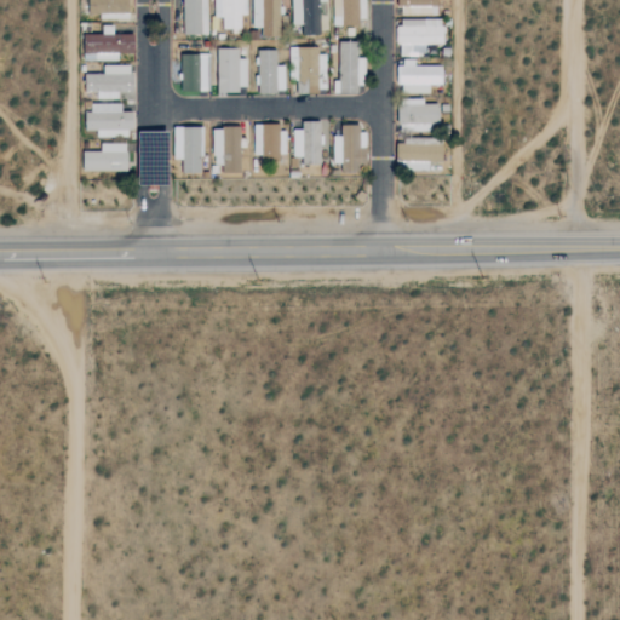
[(130,18),(128,0),(89,0),(90,15),(99,15),(99,19),(130,18)]
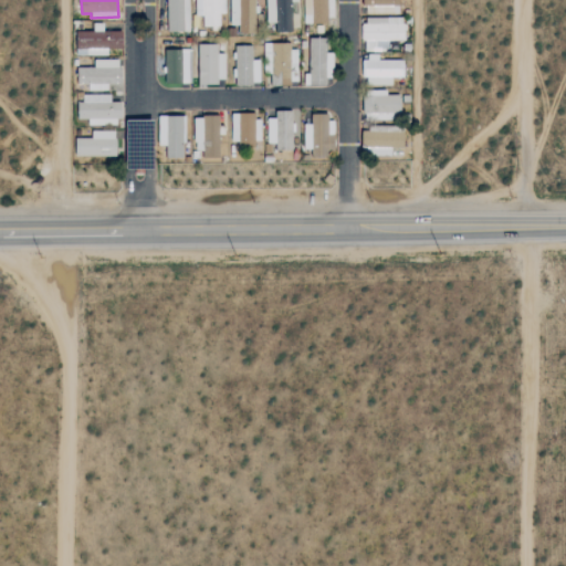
[(167,0),(168,31),(190,31),(189,0),(167,0)]
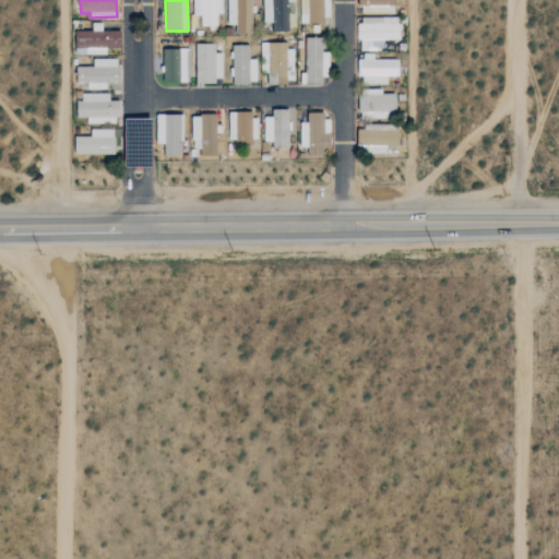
[(217,26),(217,13),(223,14),(223,0),(193,0),(193,15),(200,15),(199,26),(217,26)]
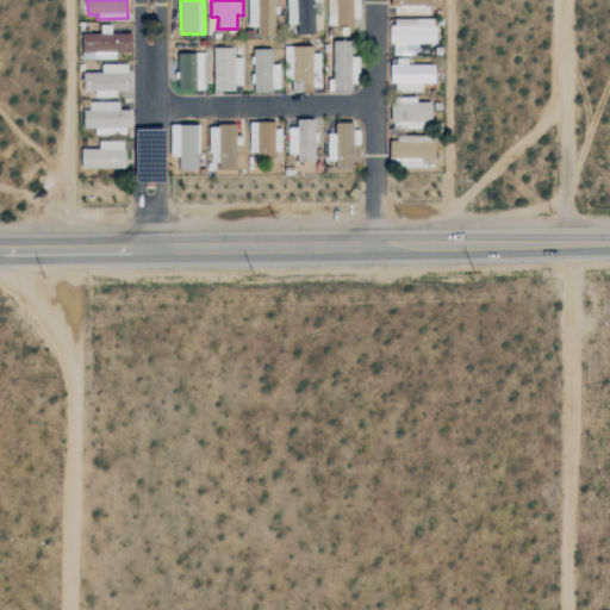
[(248,0),(248,27),(256,27),(256,36),(275,36),(275,0),(248,0)]
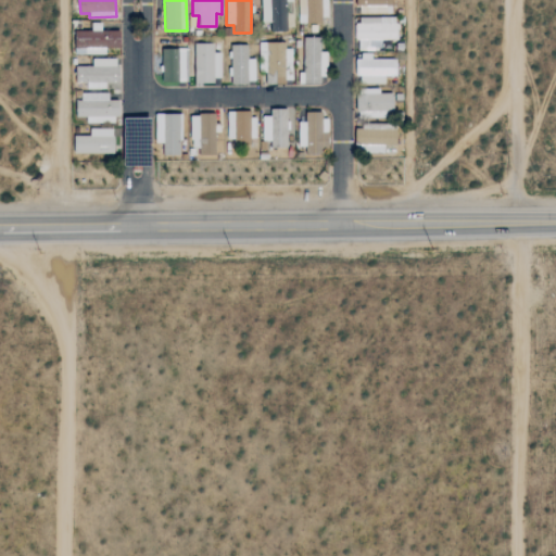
[(269,0),(269,32),(287,32),(287,0),(269,0)]
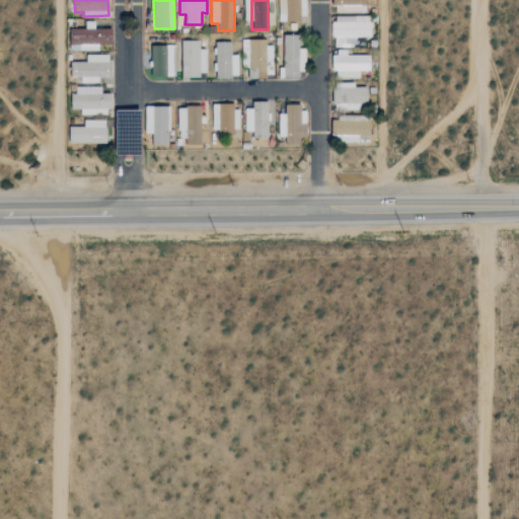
[(279,0),(279,20),(305,20),(304,0),(279,0)]
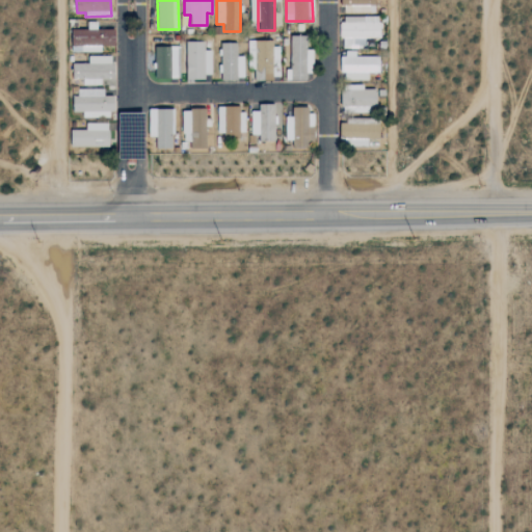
[(375,11),(375,0),(341,0),(341,10),(375,11)]
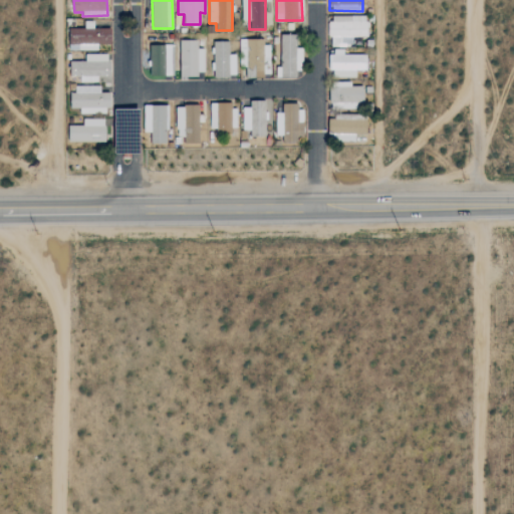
[(368,36),(367,16),(329,16),(329,37),(332,37),(332,44),(353,44),(353,36),(368,36)]
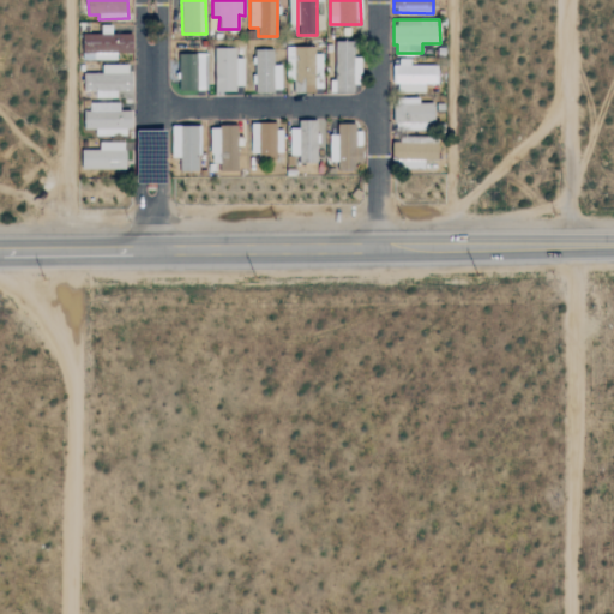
[(83,34),(83,60),(118,60),(118,54),(133,53),(133,34),(112,34),(112,25),(102,26),(102,34),(83,34)]
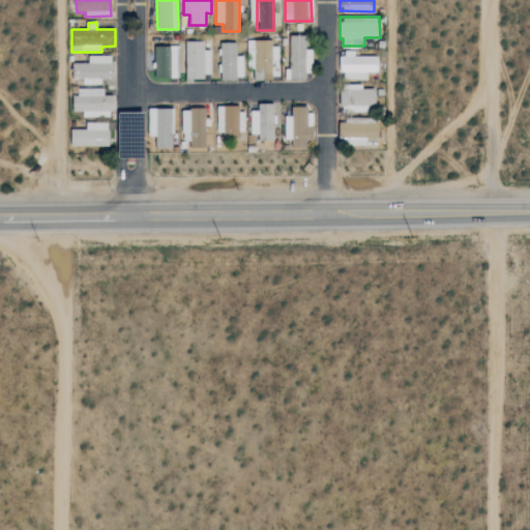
[(312,50),(306,49),(306,35),(291,35),(290,69),(285,69),(285,80),(311,81),(312,50)]
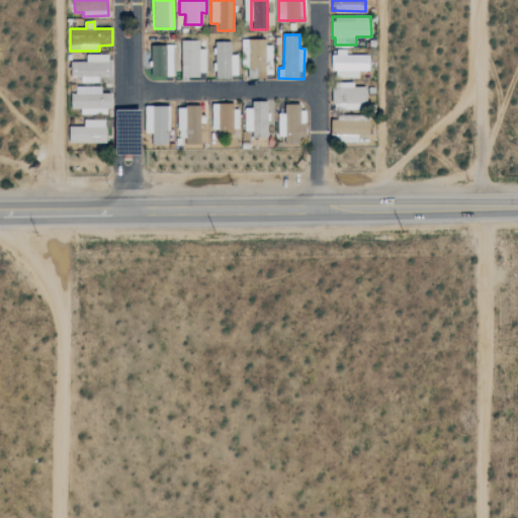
[(182,76),(206,76),(206,49),(199,49),(199,40),(181,40),(182,76)]
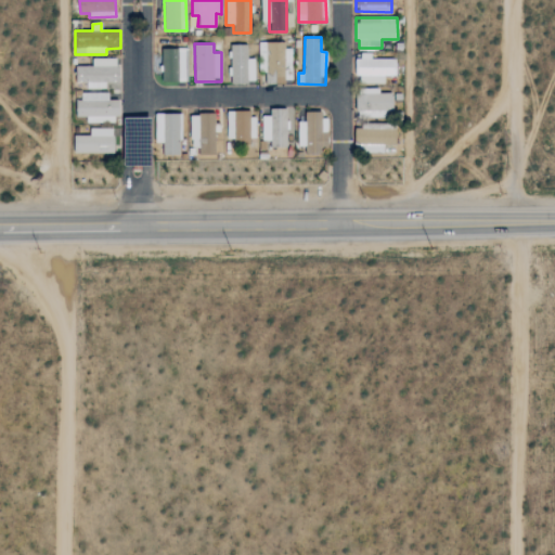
[(292,82),(293,44),(258,43),(258,63),(266,64),(266,82),(292,82)]
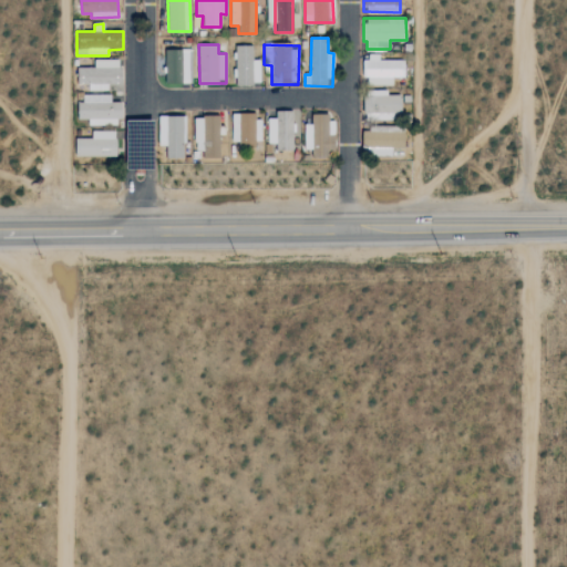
[(253,45),(235,45),(237,85),(261,84),(260,60),(254,60),(253,45)]
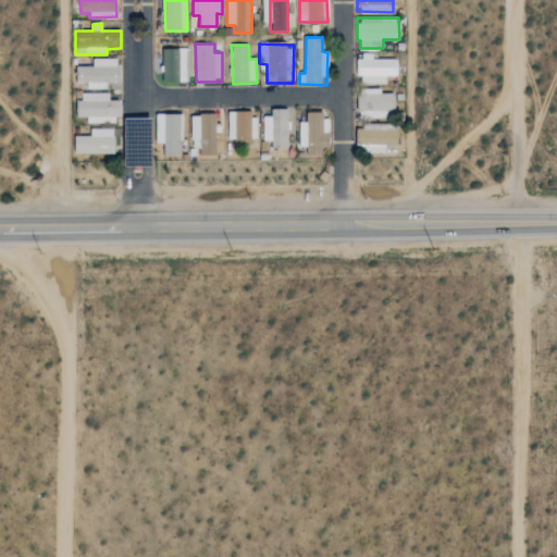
[(163,49),(164,82),(187,82),(187,49),(163,49)]
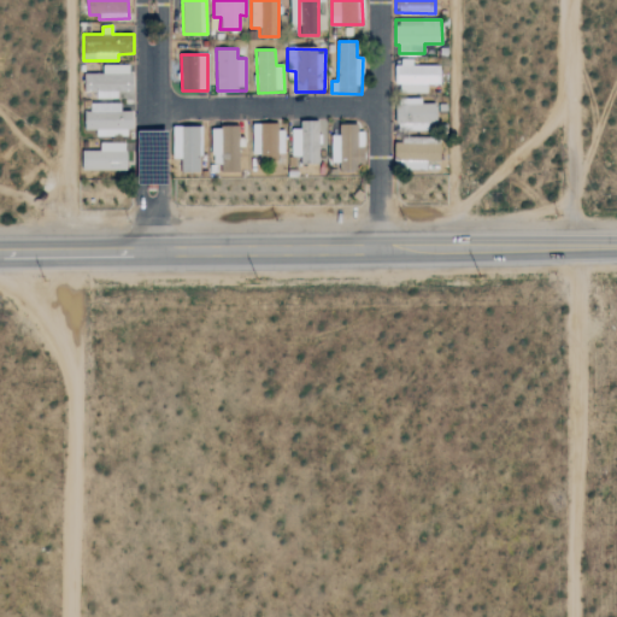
[(413,65),(413,62),(397,62),(397,93),(428,93),(428,84),(441,84),(441,65),(413,65)]
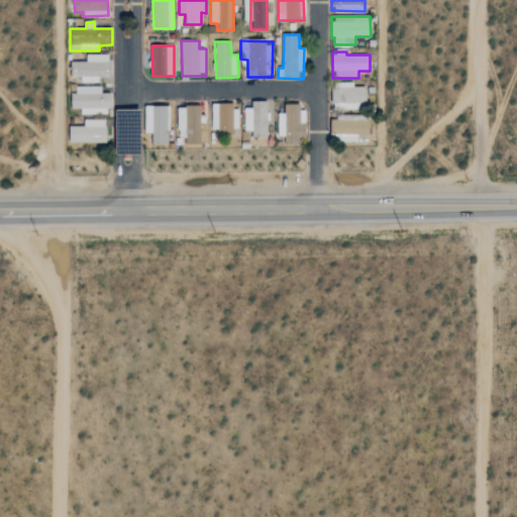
[(110,55),(86,55),(86,62),(71,63),(71,77),(80,77),(80,82),(99,82),(99,77),(111,77),(110,55)]
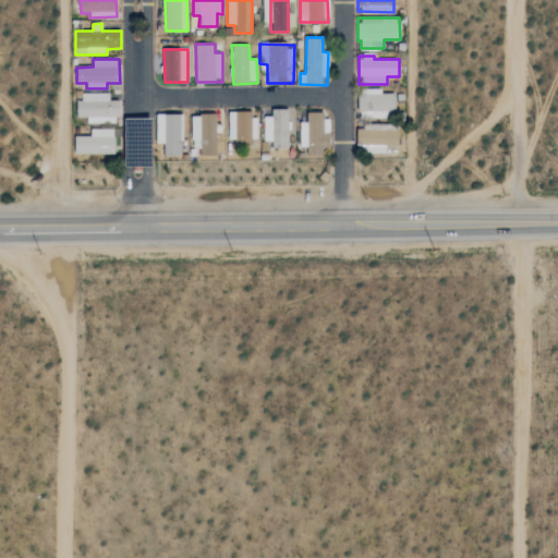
[(396,94),(381,94),(381,88),(359,89),(360,119),(388,118),(388,112),(396,111),(396,94)]
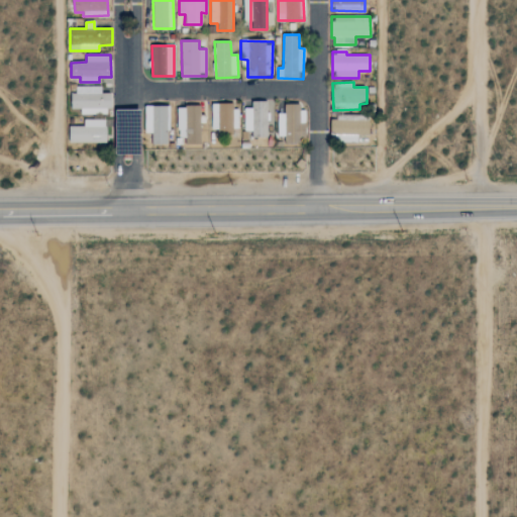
[(81,114),(110,114),(110,93),(101,94),(101,87),(73,87),(73,109),(81,109),(81,114)]
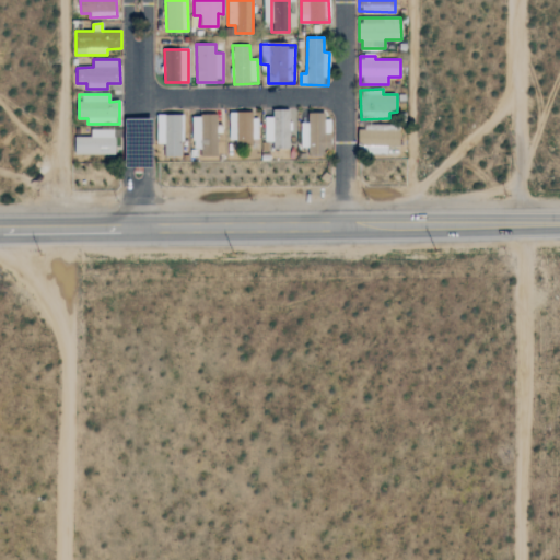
[(265,112),(264,141),(272,142),(272,148),(290,149),(291,113),(265,112)]
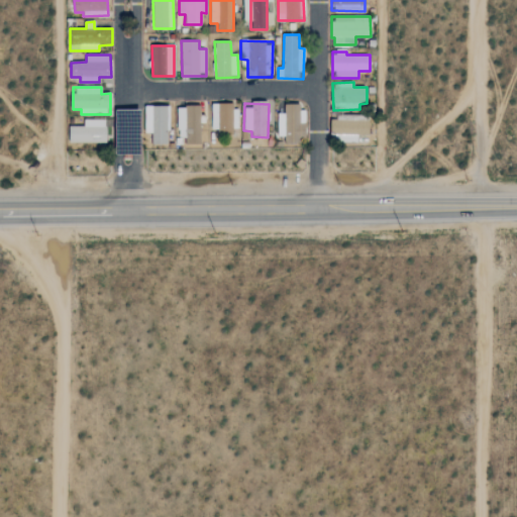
[(278,113),(278,136),(285,135),(286,141),(305,141),(304,104),(285,104),(285,113),(278,113)]
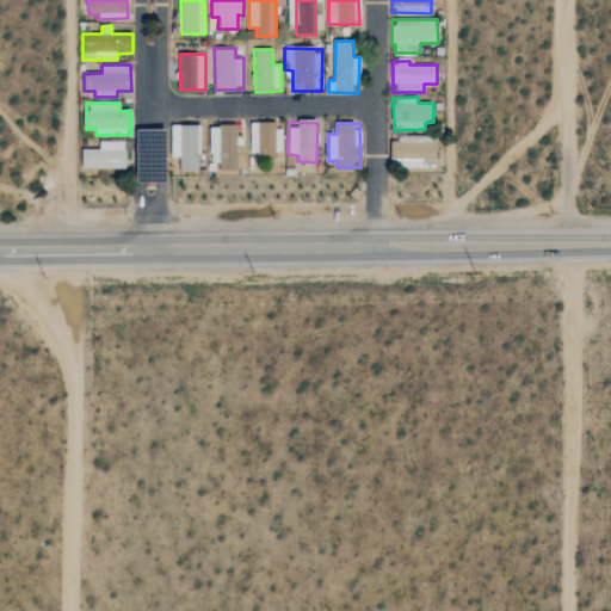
[(199,124),(171,125),(171,156),(179,156),(179,171),(199,170),(199,124)]
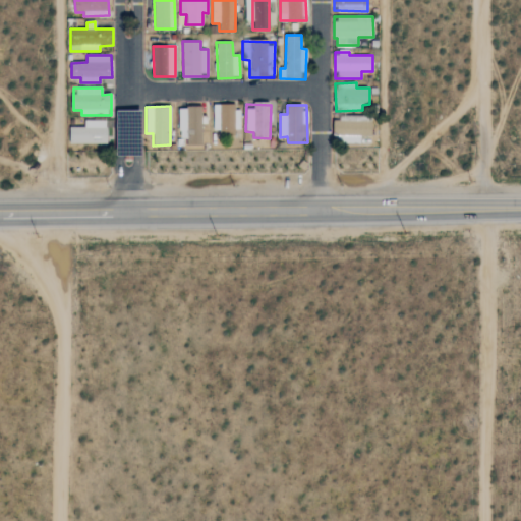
[(179,107),(181,146),(203,145),(201,121),(203,121),(201,106),(179,107)]
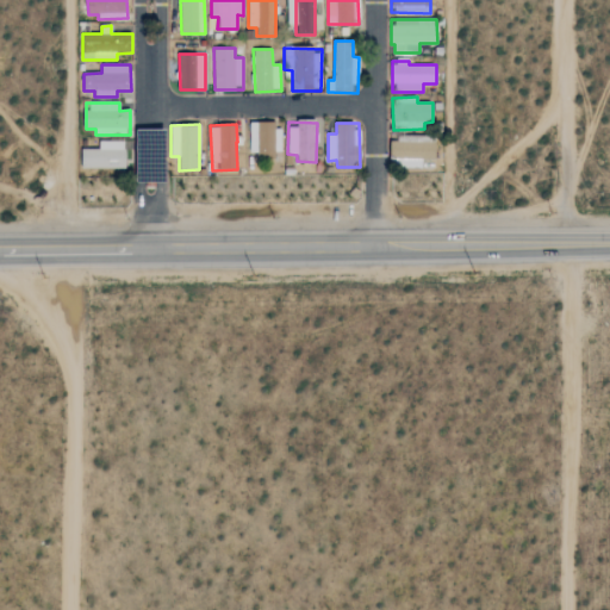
[(393,137),(392,168),(422,168),(422,160),(436,160),(436,138),(393,137)]
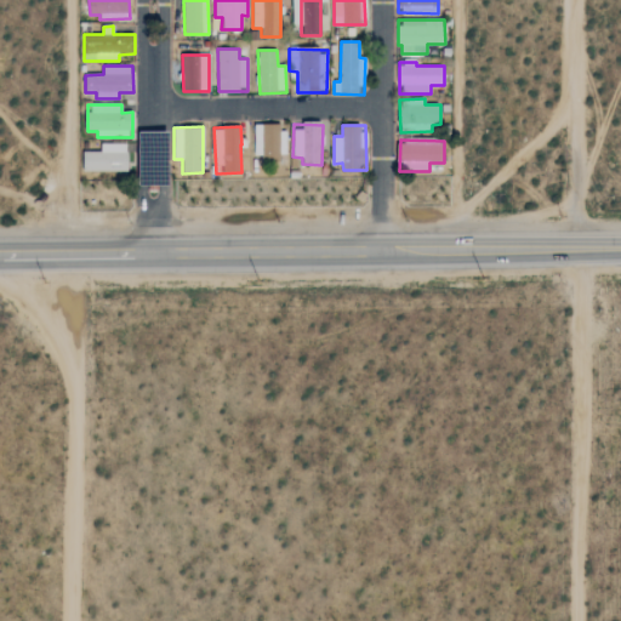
[(83,171),(127,171),(127,143),(101,144),(101,153),(83,153),(83,171)]
